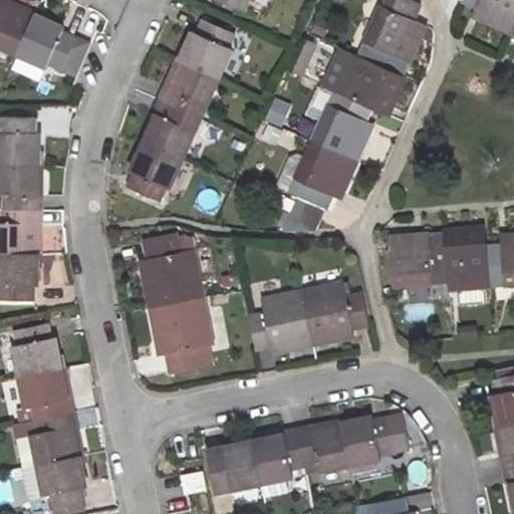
[(53,73),(68,42),(54,36),(56,32),(0,4),(2,1),(0,0),(0,51),(38,70),(39,67),(53,73)]
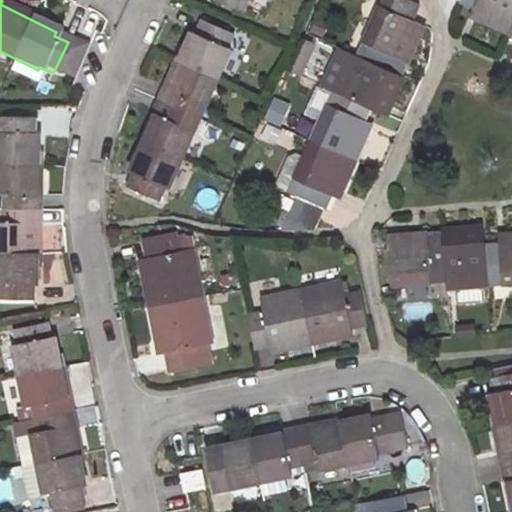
[(217,0),(217,2),(244,15),(250,0),(217,0)]
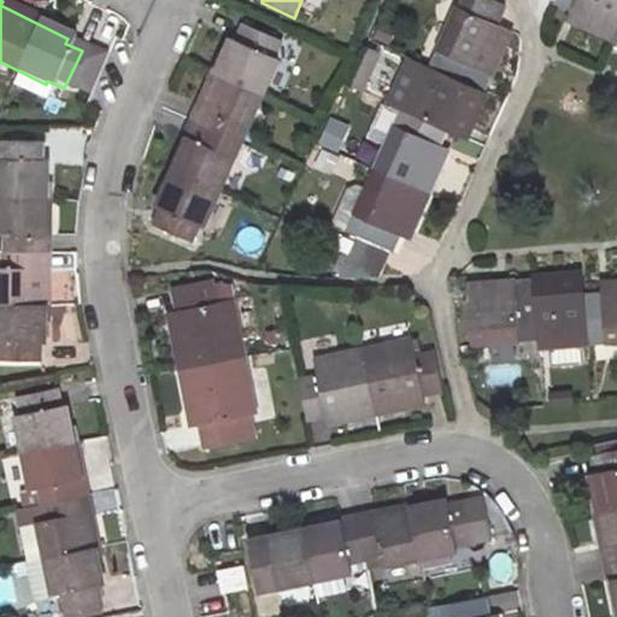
[(457,0),(457,3),(489,19),(499,0),(457,0)]
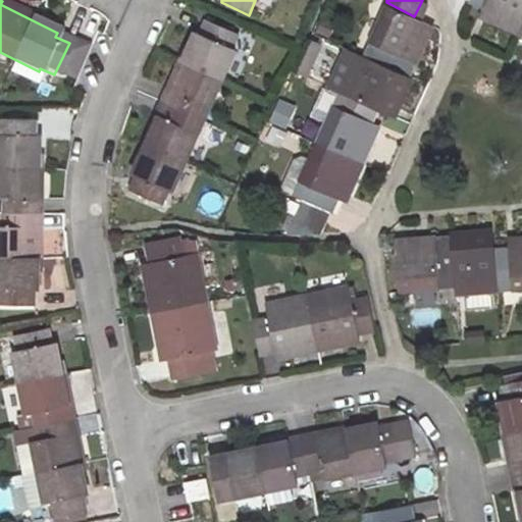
[(521,0),(479,0),(491,6),(484,20),(521,37),(521,0)]
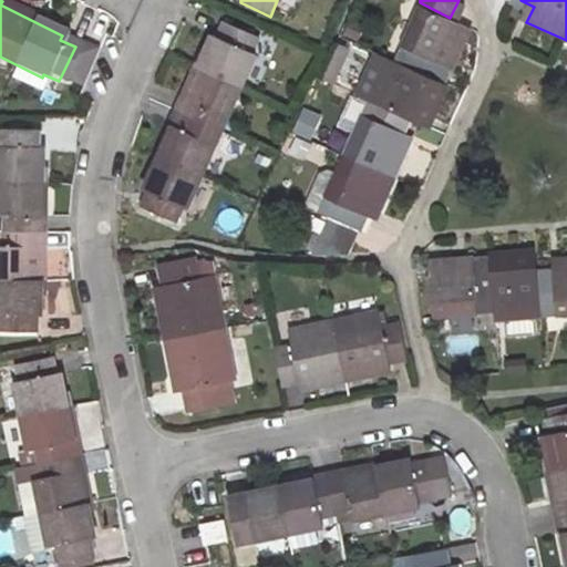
[(329,243),(348,239),(368,203),(381,209),(413,142),(401,135),(408,119),(414,103),(431,110),(460,47),(446,39),(455,20),(450,18),(420,2),(392,62),(372,102),(337,177),(325,171),(309,199),(327,207),(306,248),(329,243)]
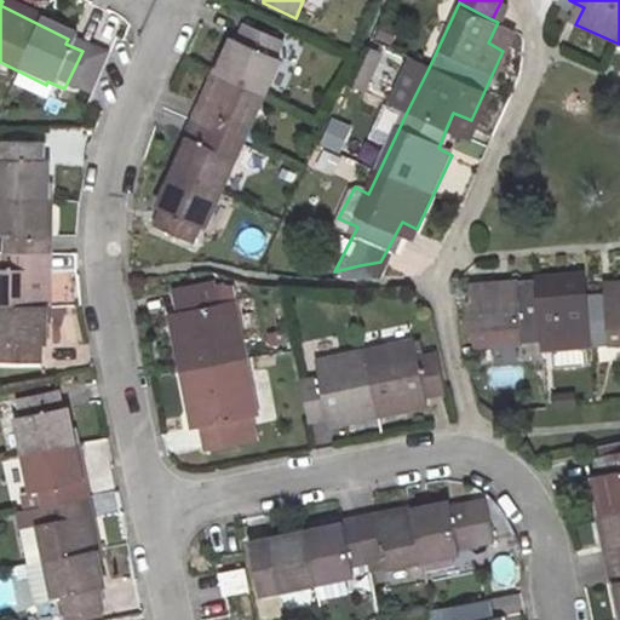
[(285,34),(251,17),(156,219),(191,235),(201,216),(212,219),(242,154),(227,148),(244,110),(262,119),(290,56),(279,51),(285,34)]
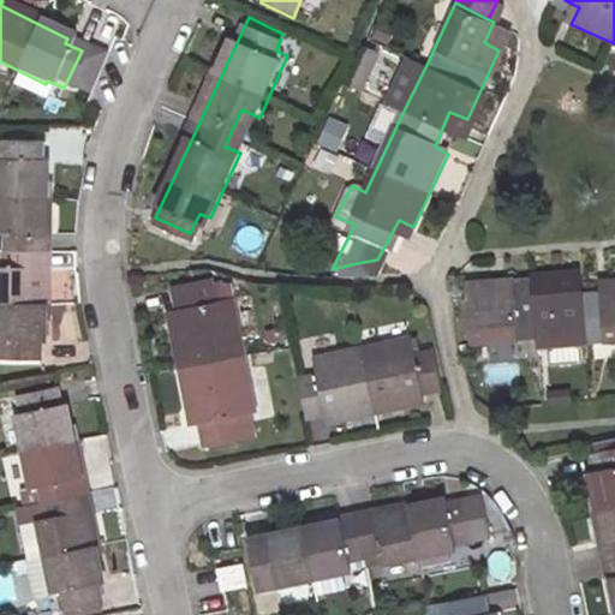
[(484,42),(499,51),(508,30),(494,22),(484,42)]
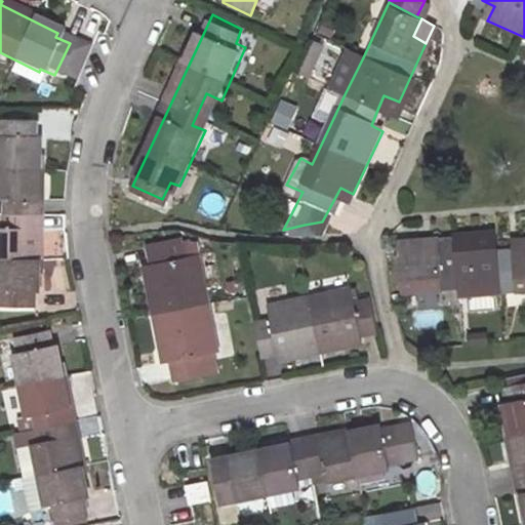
[(298,75),(310,78),(320,45),(309,42),(298,75)]
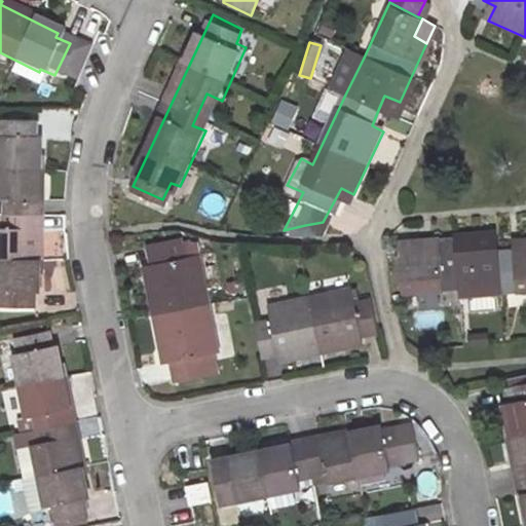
[(70,43),(54,75),(64,80),(78,47),(70,43)]
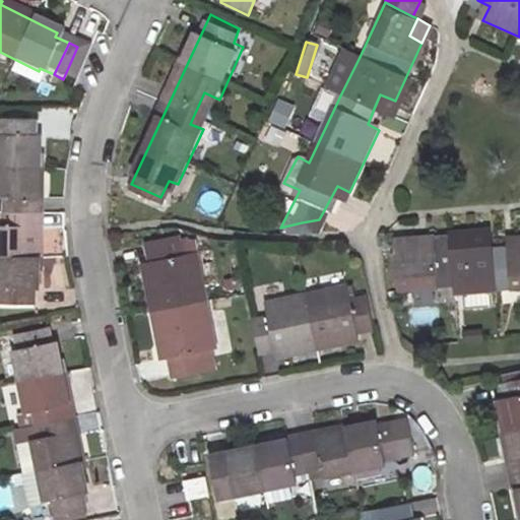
[(341,93),(360,57),(348,52),(331,89),(341,93)]
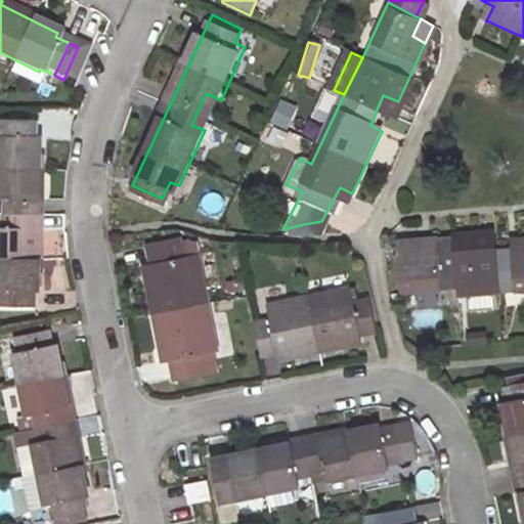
[(383,95),(377,110),(391,116),(398,101),(383,95)]
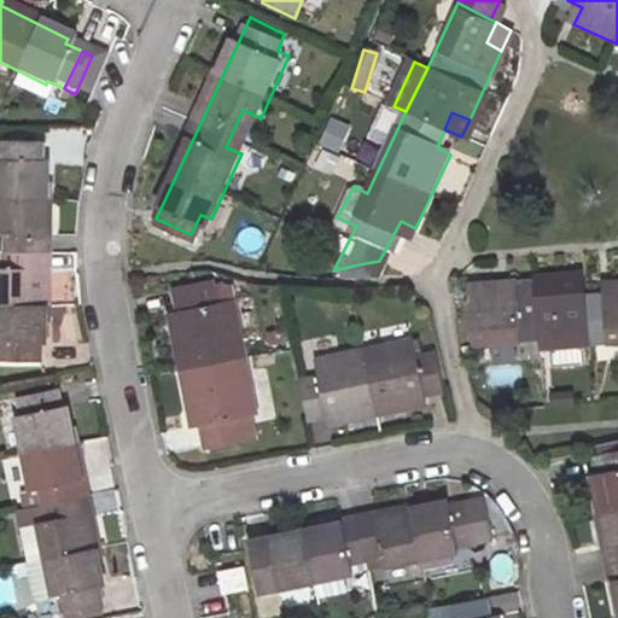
[(326,120),(320,147),(342,152),(348,123),(326,120)]
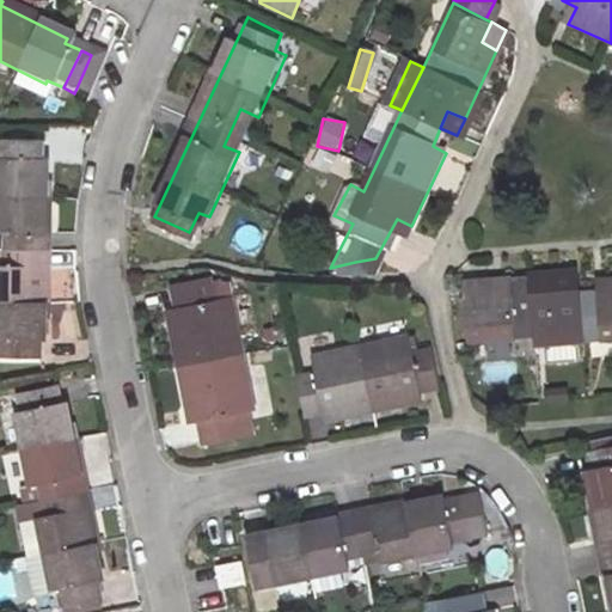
[(11,354),(54,355),(53,140),(11,140),(11,159),(0,158),(0,226),(11,226),(12,267),(0,265),(0,335),(11,335),(11,354)]
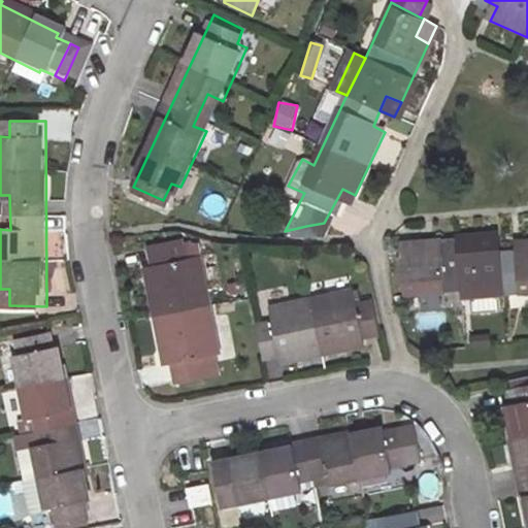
[(267,144),(284,149),(289,132),(271,127),(267,144)]
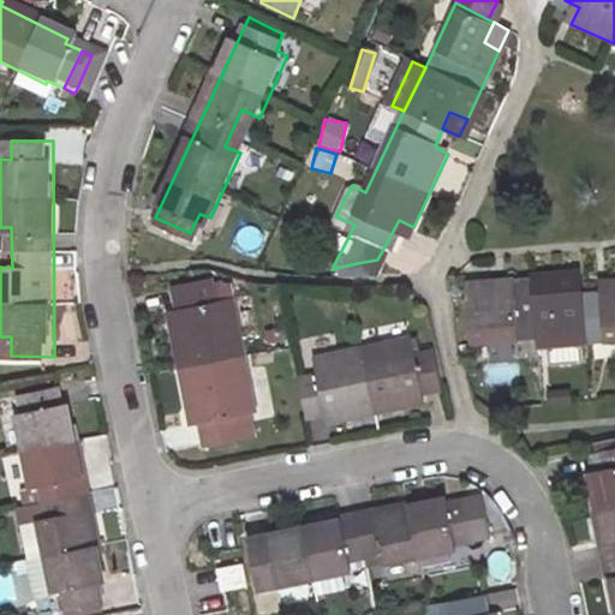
[(566,292),(565,272),(493,276),(495,292),(467,293),(471,335),(544,329),(548,363),(593,359),(593,341),(614,339),(614,269),(605,270),(607,290),(584,291),(566,292)]
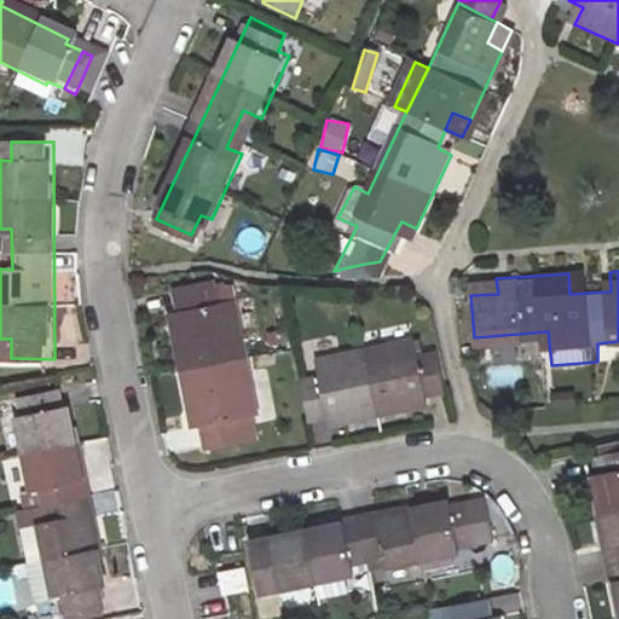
[(586,272),(568,273),(570,294),(588,293),(586,272)]
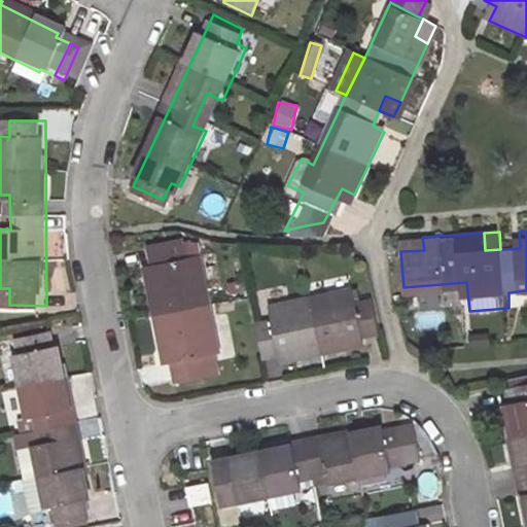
[(177,242),(147,247),(152,275),(143,276),(157,354),(171,352),(176,380),(211,374),(208,358),(219,356),(201,258),(181,261),(177,242)]
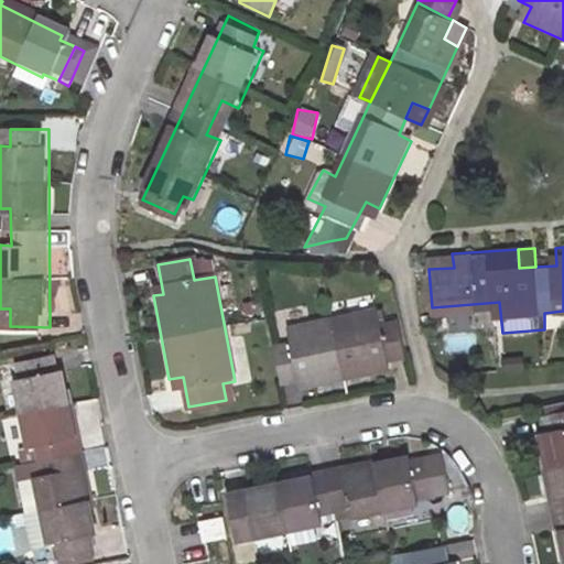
[(398,361),(392,329),(371,333),(368,308),(336,314),(338,328),(289,337),(290,350),(272,353),(278,386),(304,380),(306,392),(379,380),(376,365),(398,361)]
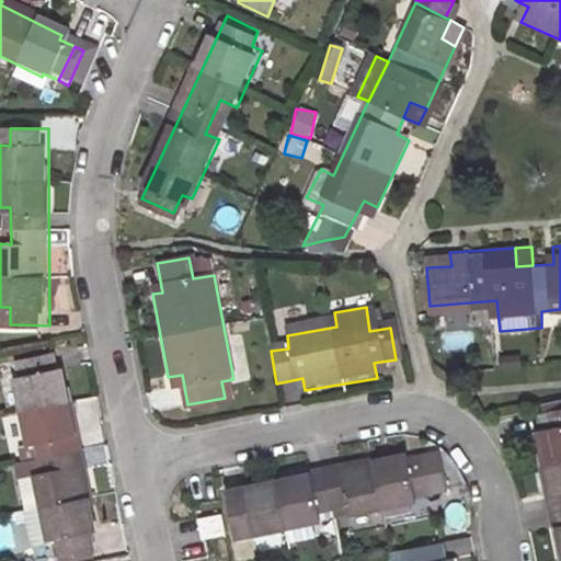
[(52,560),(56,560),(88,554),(46,355),(11,362),(14,379),(3,381),(18,449),(32,448),(37,474),(23,477),(34,536),(47,534),(52,560)]
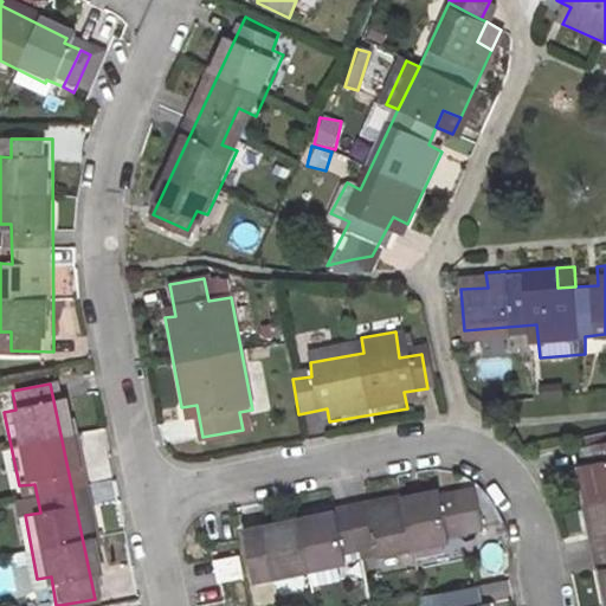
[(577,469),(605,605),(605,440),(587,444),(590,466),(577,469)]
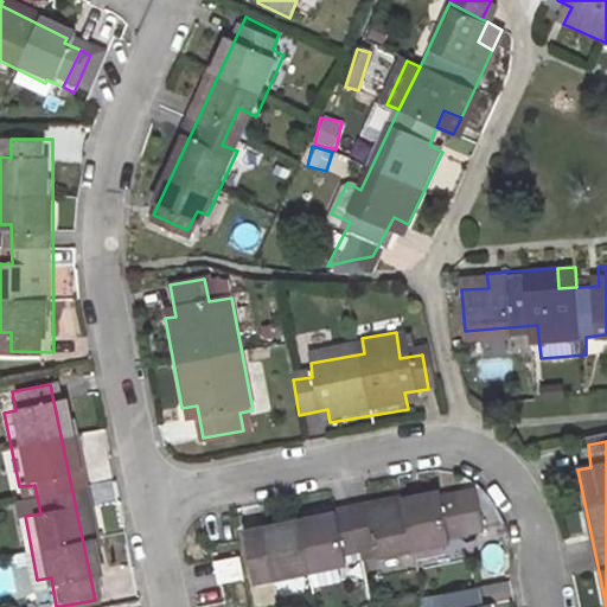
[(244,545),(256,606),(292,606),(313,604),(308,579),(351,570),(347,555),(377,549),(379,564),(451,550),(451,545),(486,538),(477,492),(441,499),(440,494),(267,529),(269,541),(244,545)]
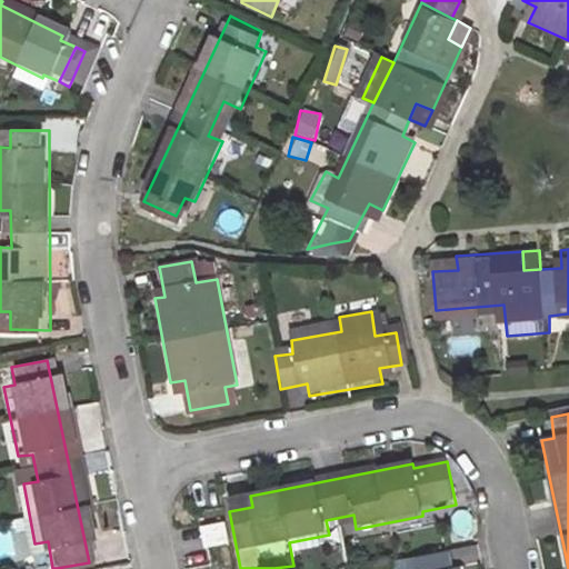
[(222,520),(198,526),(202,545),(226,540),(222,520)]
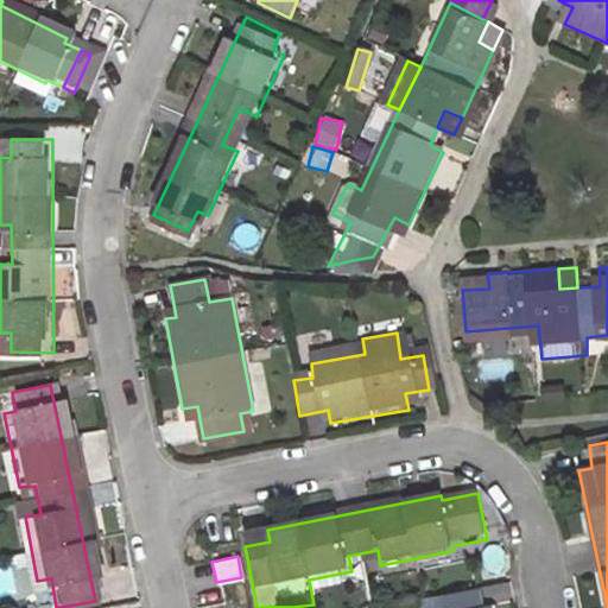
[(479,607),(474,588),(441,595),(443,607),(479,607)]
